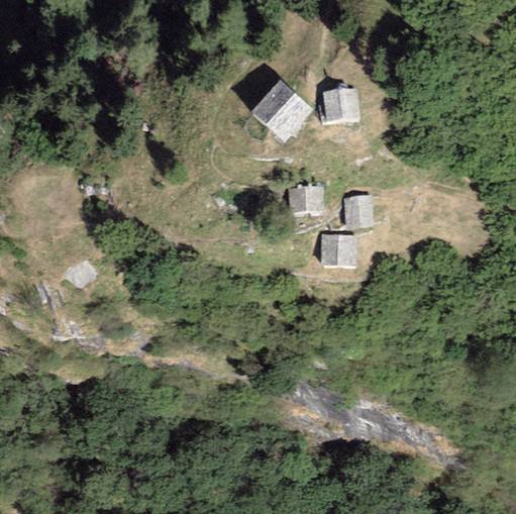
[(253,116),(286,142),(313,108),(281,82),(253,116)]
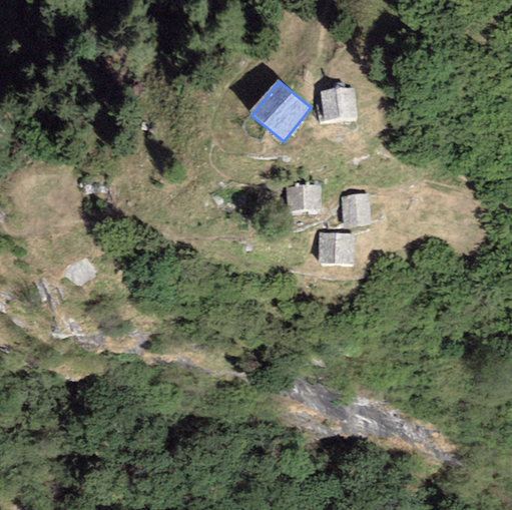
[(354,88),(320,91),(323,122),(357,119),(354,88)]
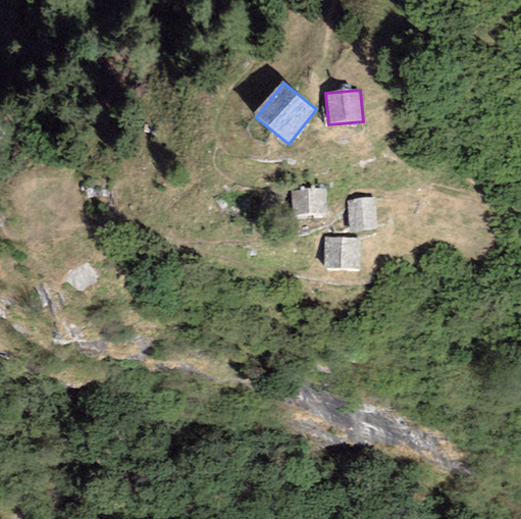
[(326,186),(293,188),(295,216),(328,214),(326,186)]
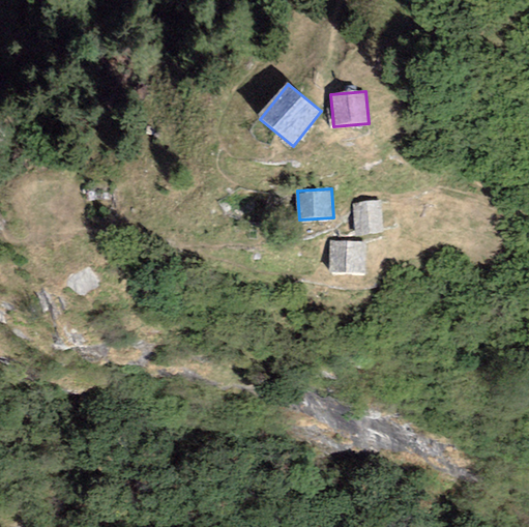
[(380,200),(353,201),(354,234),(381,234),(380,200)]
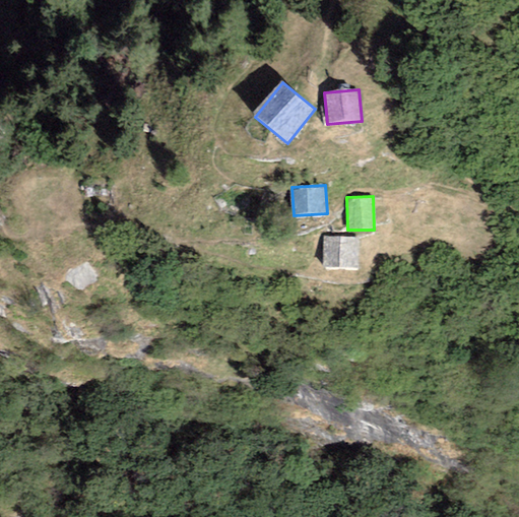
[(358,236),(325,236),(324,266),(358,267),(358,236)]
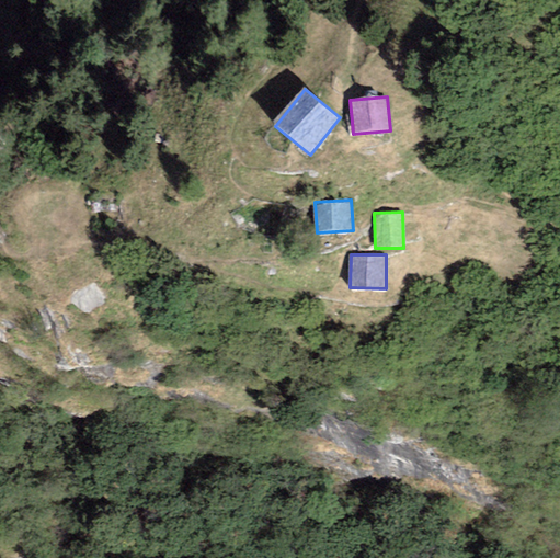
All buildings are outlined.
